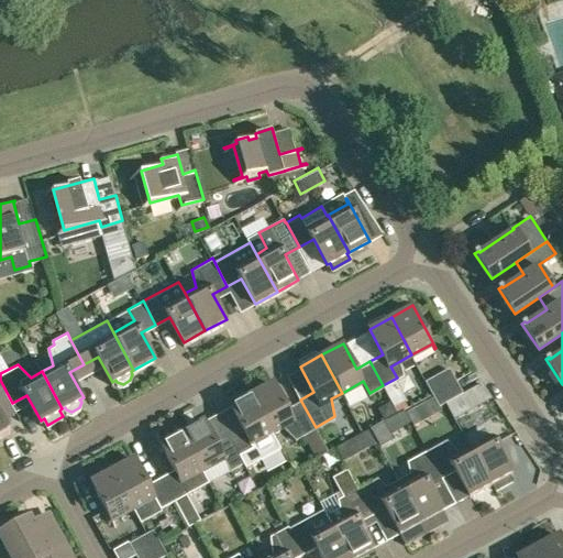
[(424,379),(432,391),(456,378),(450,365),(424,379)]
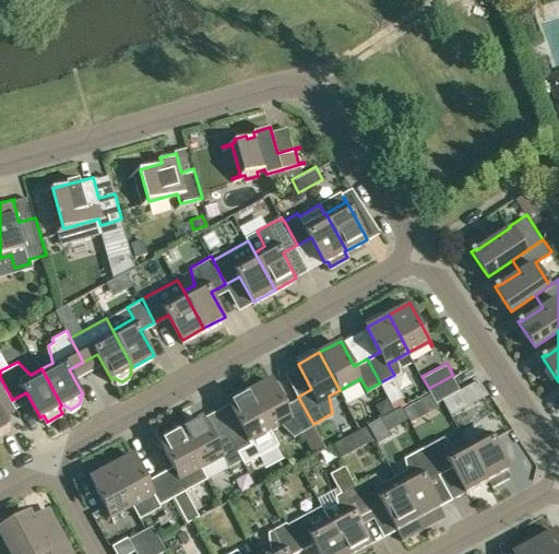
[(453,375),(429,388),(436,401),(460,388),(453,375)]
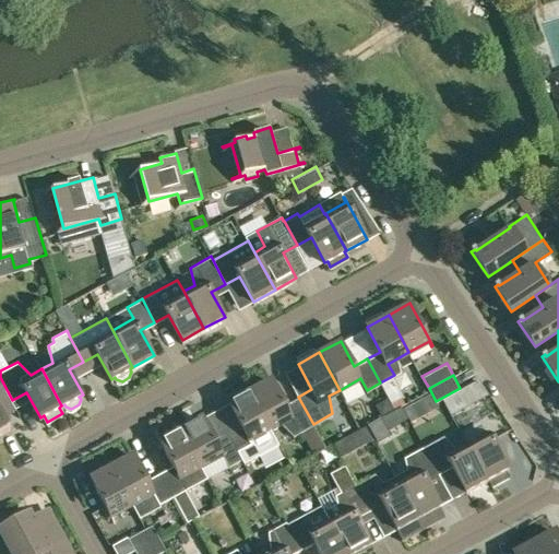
[(272,378),(250,390),(271,427),(282,422),(294,435),(313,424),(298,397),(285,403),(272,378)]
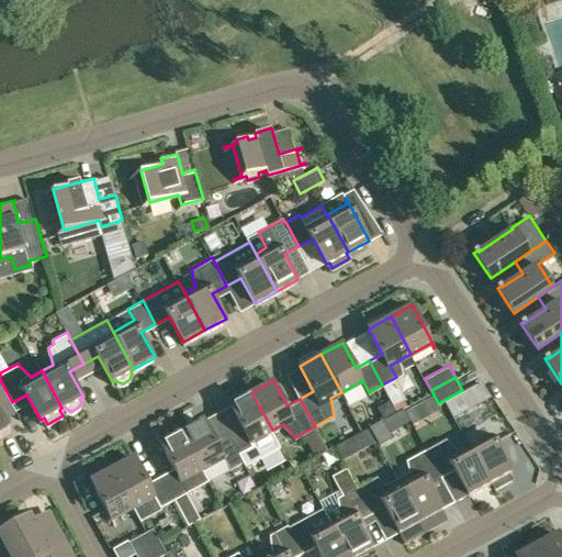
[(463,391),(446,401),(453,415),(487,397),(479,381),(463,391)]
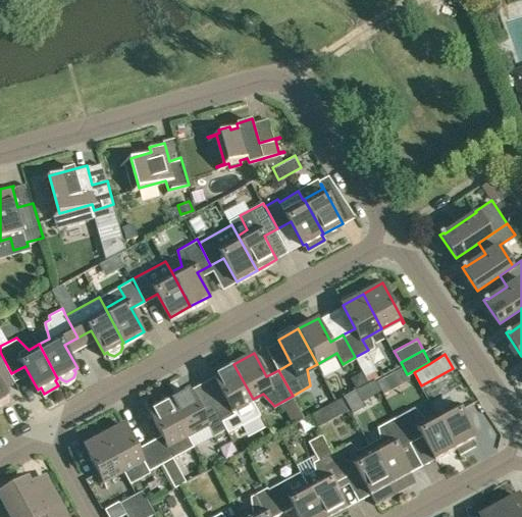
[(0,356),(0,402),(9,398),(3,386),(13,380),(0,356)]
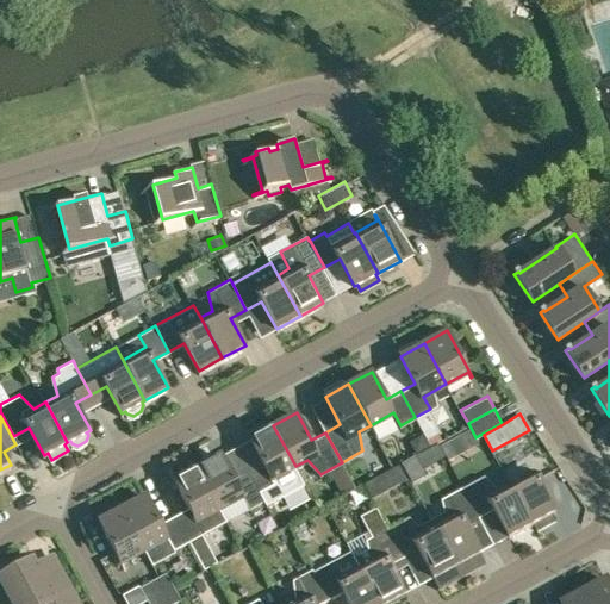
[(249,439),(265,466),(250,473),(265,499),(267,503),(287,491),(282,473),(296,466),(273,425),(249,439)]
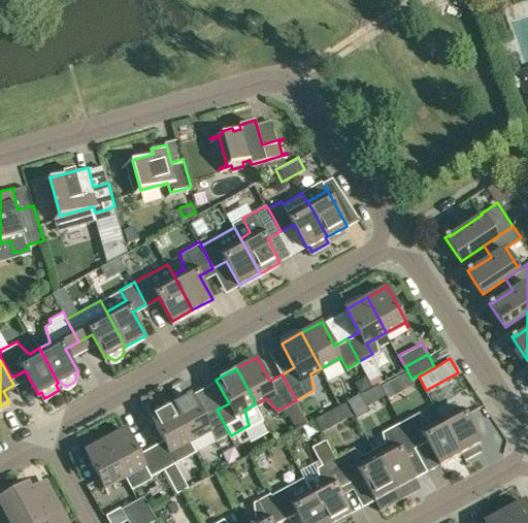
[(380,382),(348,399),(357,416),(369,409),(366,404),(386,393),(380,382)]
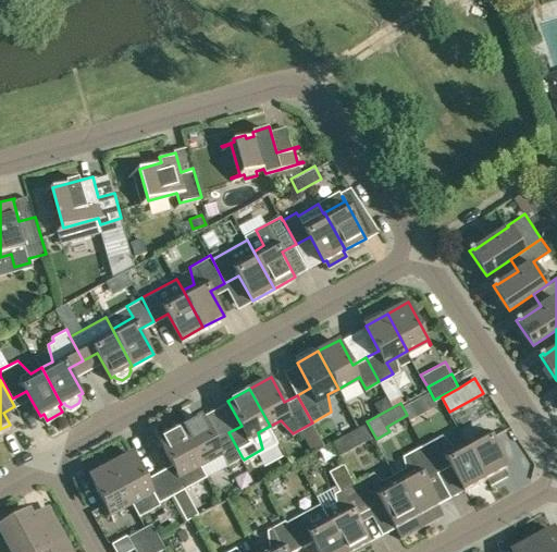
[(227,464),(242,456),(229,432),(215,440),(201,415),(181,426),(200,464),(222,452),(227,464)]
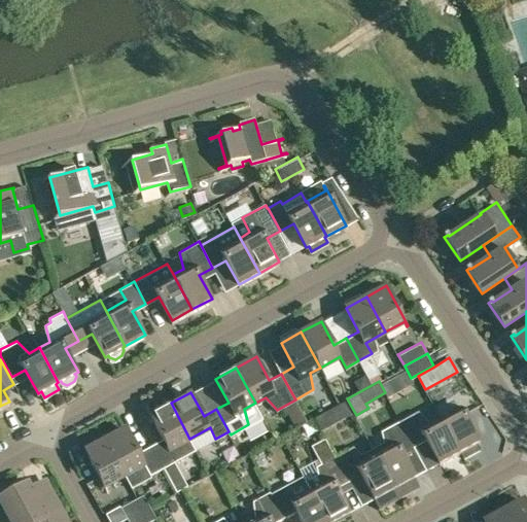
[(459,452),(461,451),(464,456),(480,447),(478,442),(480,441),(458,401),(457,401),(459,406),(441,416),(459,452)]
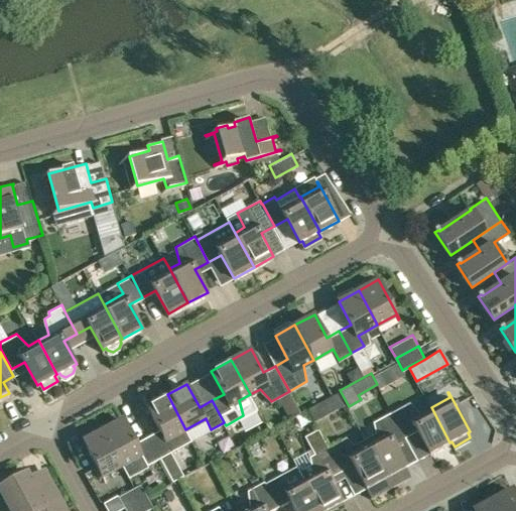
[(147,405),(160,428),(148,435),(160,457),(172,451),(166,439),(185,429),(167,394),(147,405)]
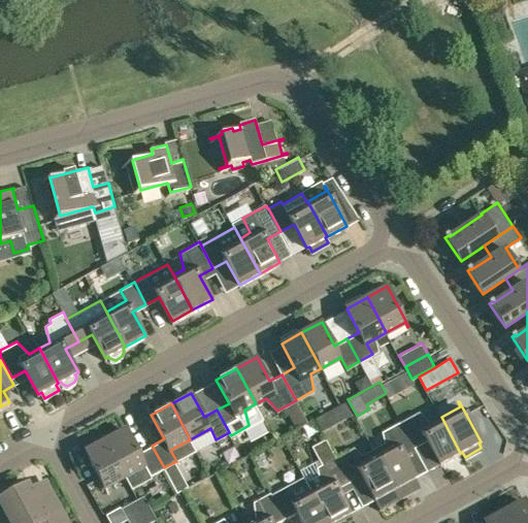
[(440,463),(460,453),(441,417),(431,423),(419,411),(400,421),(415,447),(427,439),(440,463)]
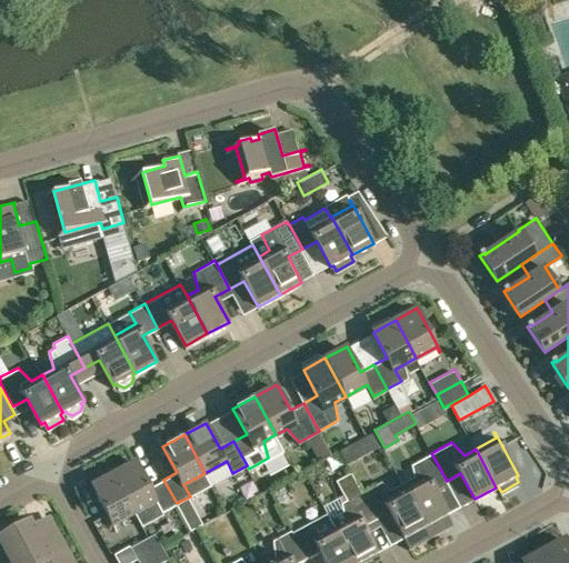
[(405,488),(426,525),(431,535),(453,524),(433,488),(447,481),(431,453),(412,464),(415,475),(402,482),(405,488)]
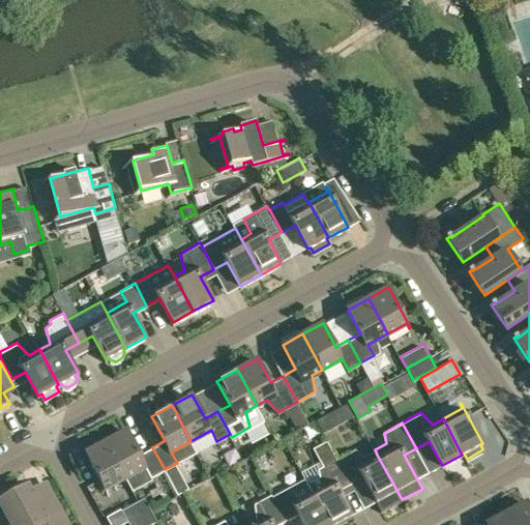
[(126,430),(107,441),(125,476),(145,466),(151,476),(165,469),(152,447),(140,454),(126,430)]
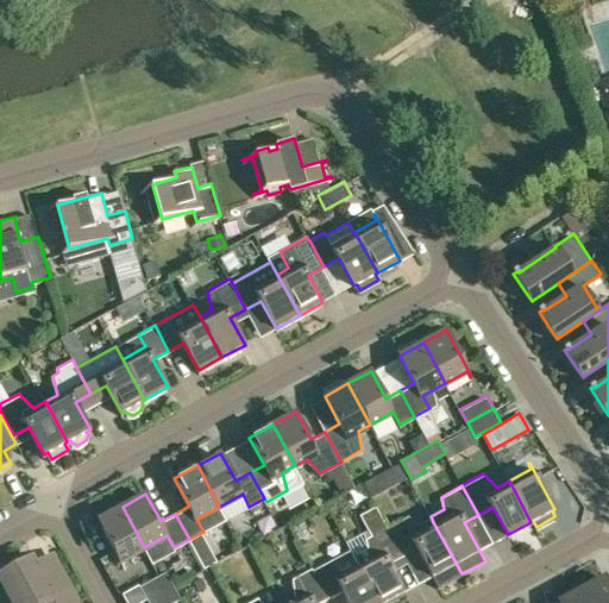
[(370,557),(358,563),(380,602),(381,602),(403,591),(389,564),(403,556),(388,527),(375,504),(359,514),(371,534),(365,538),(370,557)]
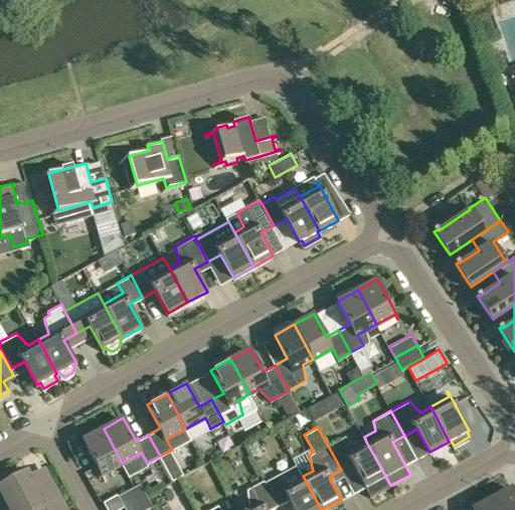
[(104,473),(122,463),(104,429),(83,439),(105,479),(106,478),(104,473)]
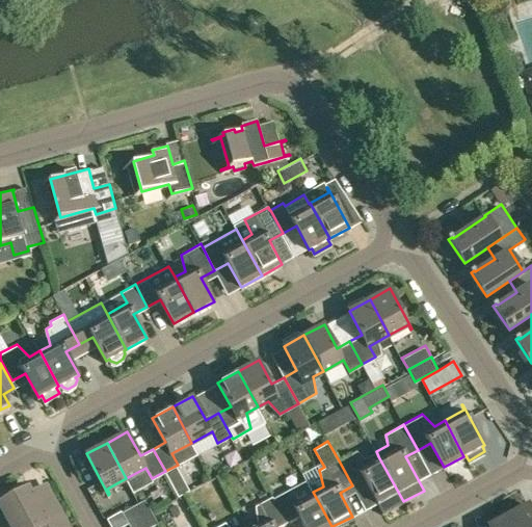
[(403,501),(398,492),(378,456),(376,451),(365,457),(356,450),(339,460),(352,485),(365,479),(383,512),(403,501)]
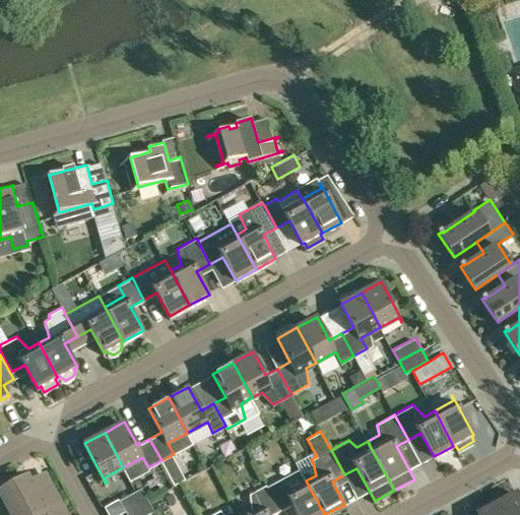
[(68,514),(44,470),(29,478),(27,474),(0,489),(0,491),(5,501),(1,503),(8,514),(68,514)]
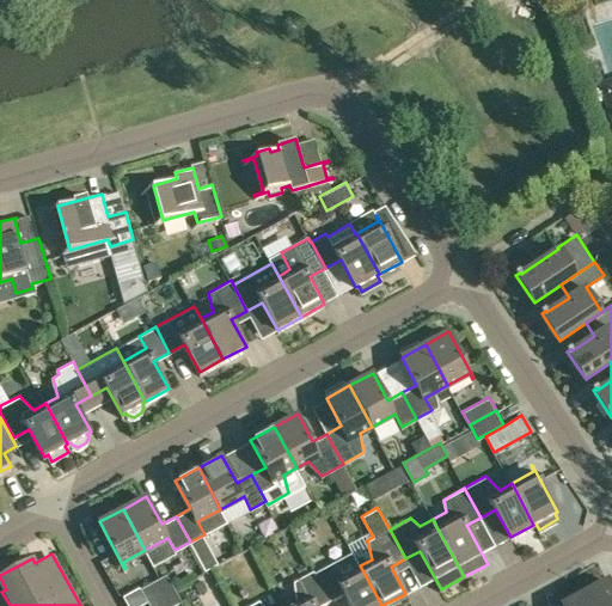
[(352,605),(381,605),(360,565),(337,579),(330,565),(316,574),(330,600),(344,592),(352,605)]
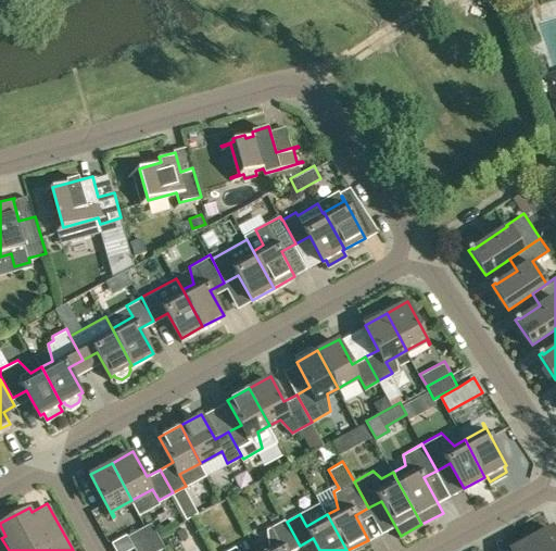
[(289,550),(300,546),(287,522),(285,517),(270,525),(279,540),(260,550),(289,550)]
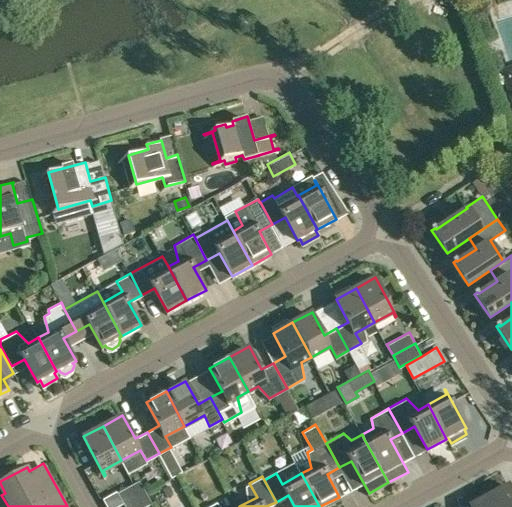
[(117,491),(123,503),(146,490),(139,479),(117,491)]
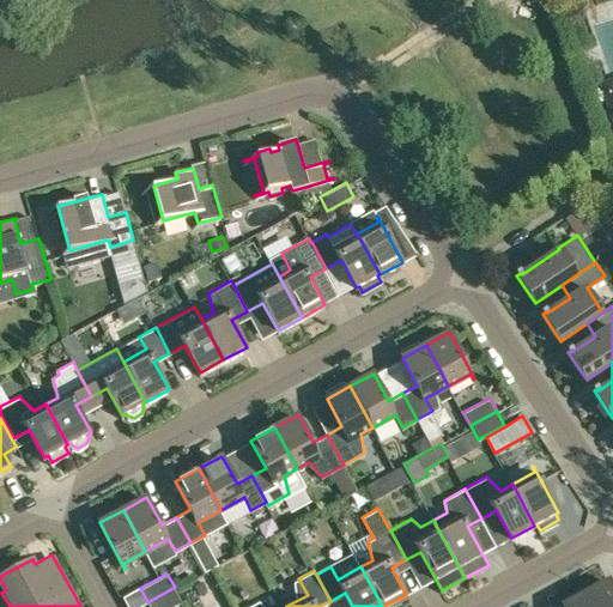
[(612,606),(612,586),(610,580),(586,593),(594,606),(612,606)]
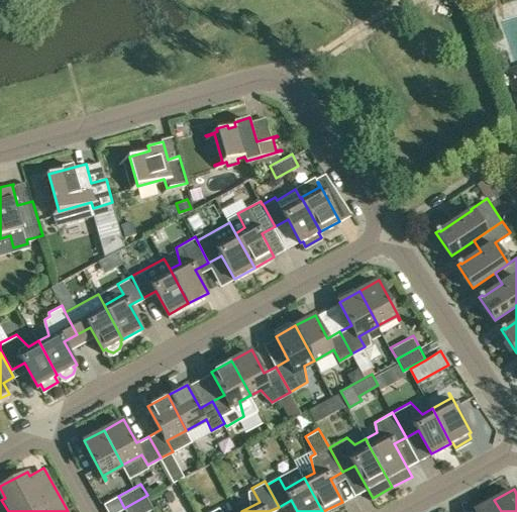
[(142,511),(153,506),(147,495),(124,508),(126,511),(142,511)]
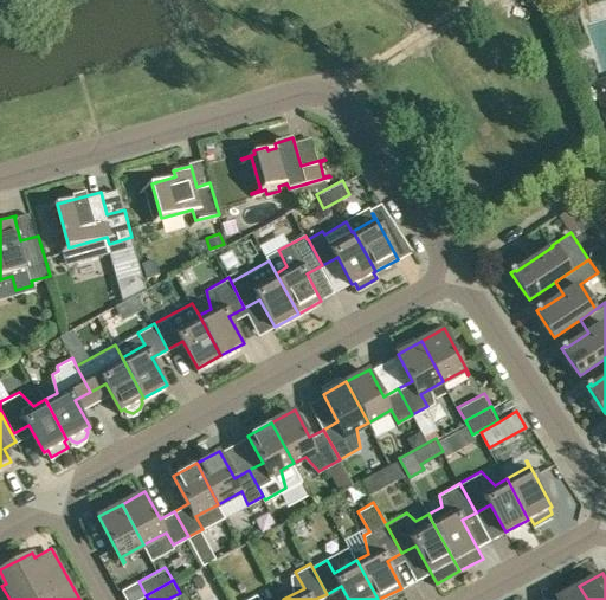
[(575,587),(572,581),(556,589),(560,597),(556,598),(556,599),(587,599),(579,586),(575,587)]
